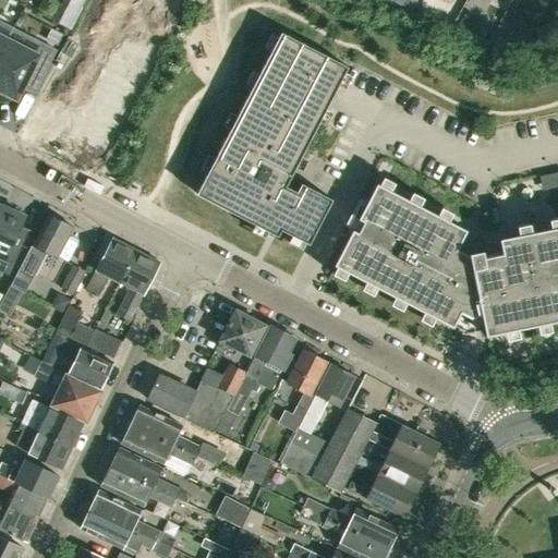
[(96,1),(94,0),(86,0),(82,9),(91,13),(96,1)]
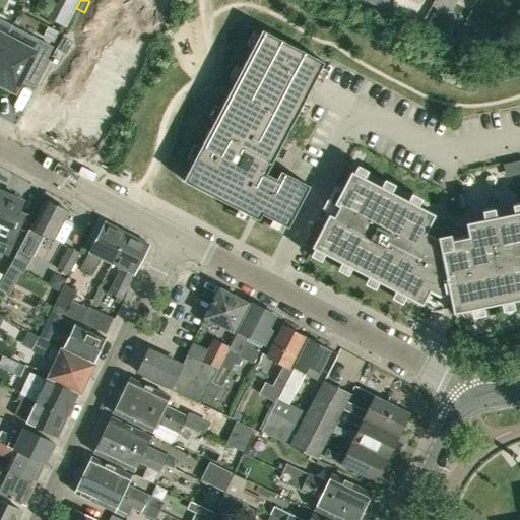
[(125,0),(120,0),(109,21),(143,39),(155,15),(125,0)]
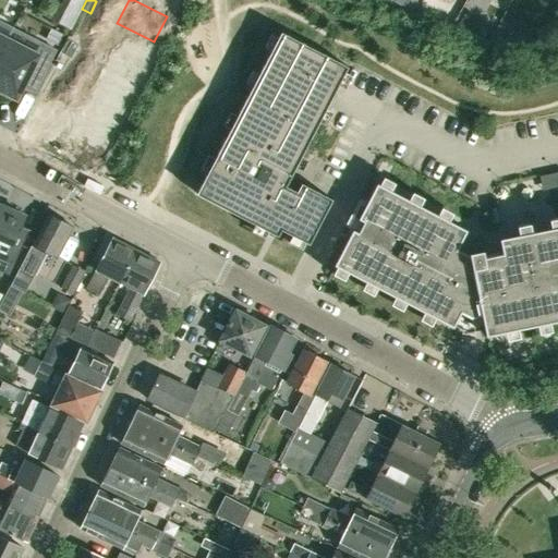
[(91,13),(82,9),(76,21),(84,24),(91,13)]
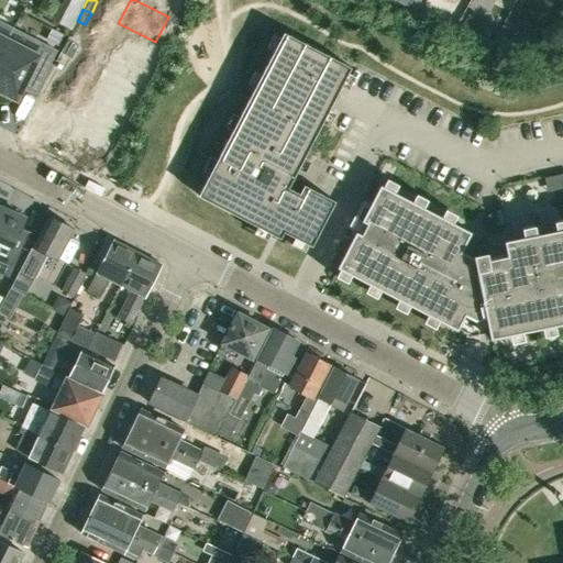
[(75,19),(59,10),(54,20),(70,29),(75,19)]
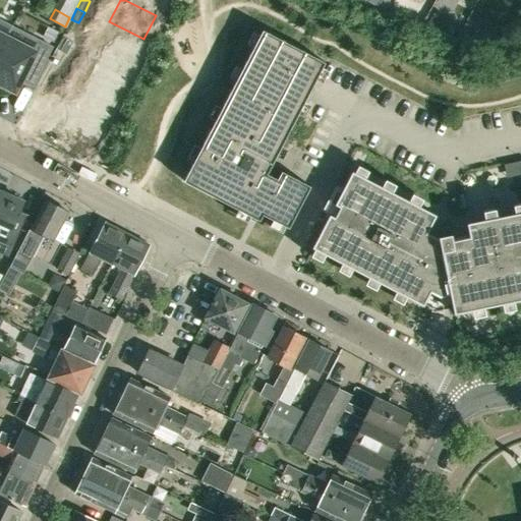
[(71,19),(65,30),(73,34),(78,22),(71,19)]
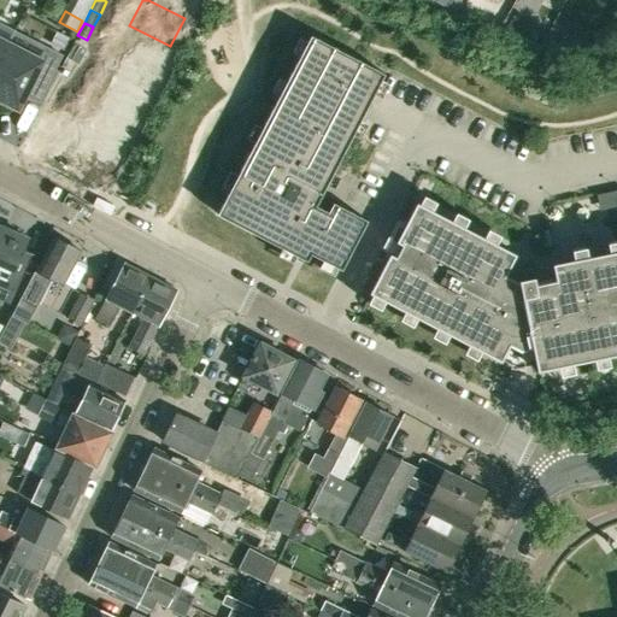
[(593,46),(571,34),(553,66),(576,77),(583,64),(593,46)]
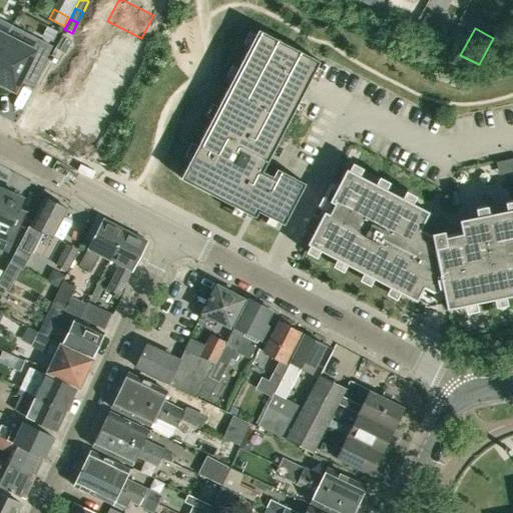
[(64,29),(59,40),(66,43),(72,33),(64,29)]
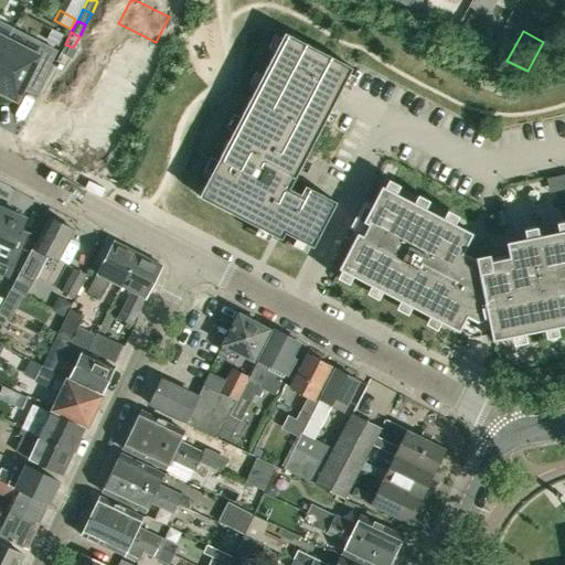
[(285,32),(199,196),(281,238),(285,232),(312,246),(337,202),(305,185),(305,187),(294,181),(352,67),(285,32)]
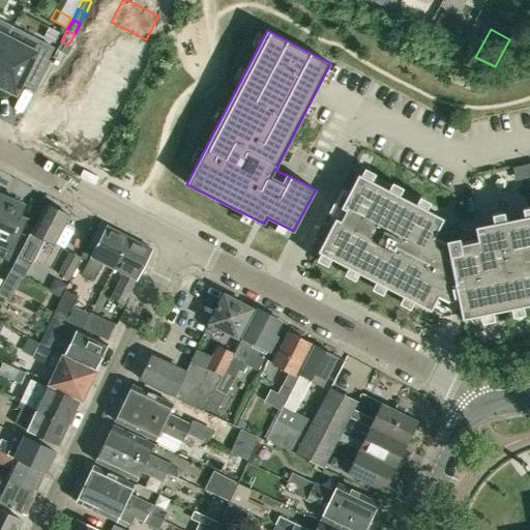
[(7,37),(0,51),(0,84),(16,92),(21,82),(32,88),(53,48),(40,40),(34,52),(7,37)]
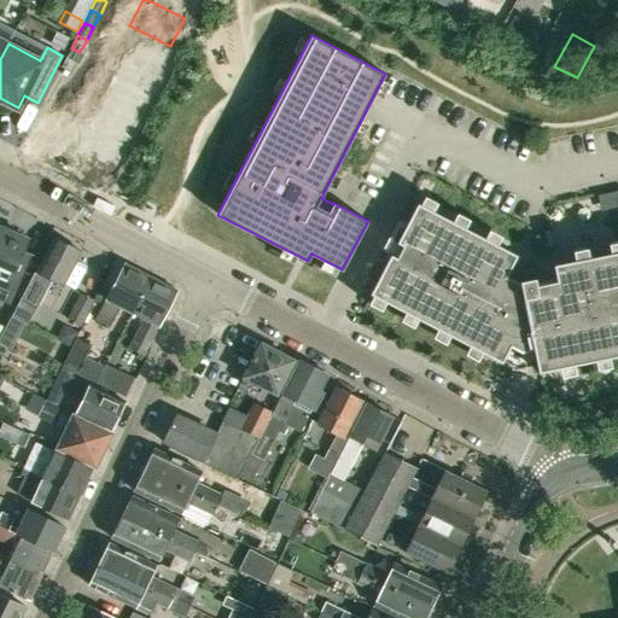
[(80,52),(71,48),(65,60),(74,65),(80,52)]
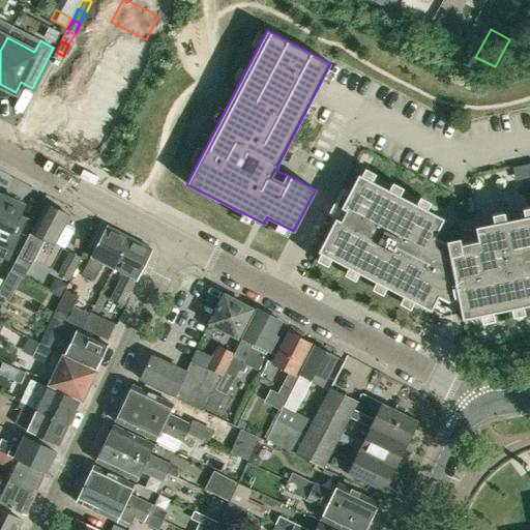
[(50,63),(58,67),(63,56),(56,52),(50,63)]
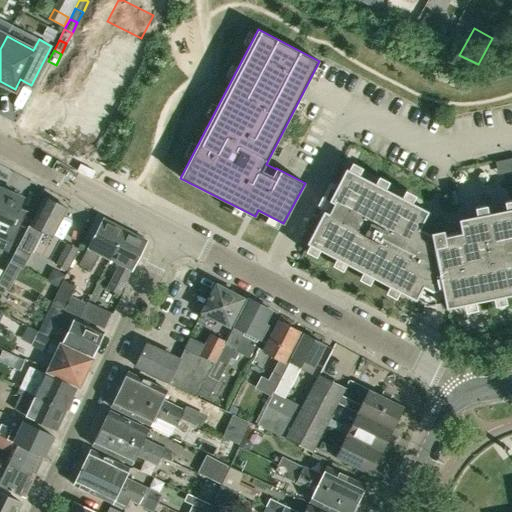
[(83,68),(71,92),(105,109),(117,86),(83,68)]
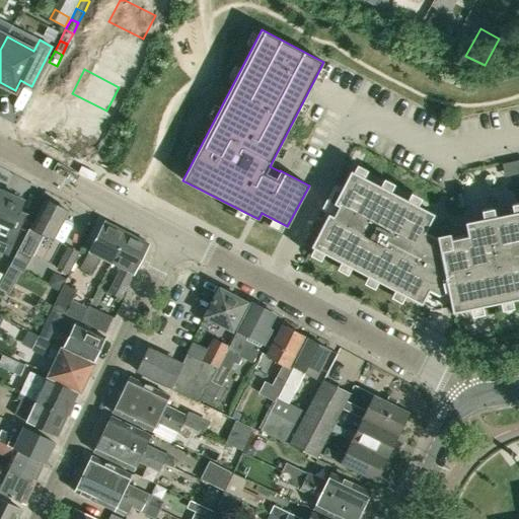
[(72,93),(60,118),(94,135),(106,110),(72,93)]
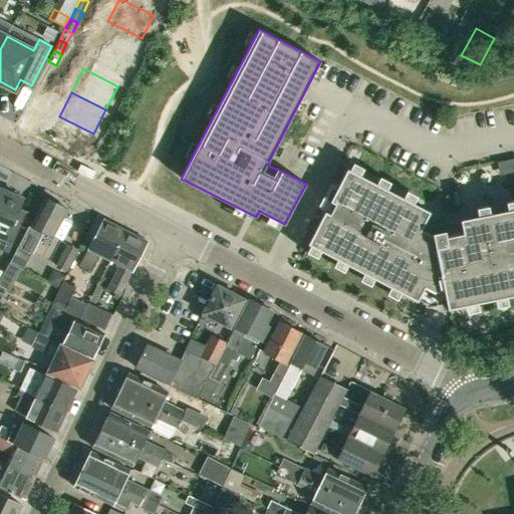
[(324,211),(307,244),(402,292),(418,301),(425,286),(434,291),(444,289),(448,308),(449,308),(451,308),(477,302),(482,302),(513,294),(513,208),(489,213),(460,219),(462,227),(463,233),(446,236),(445,230),(432,233),(433,237),(421,230),(427,219),(430,212),(404,198),(347,169),(338,186),(330,182),(317,208),(324,211)]
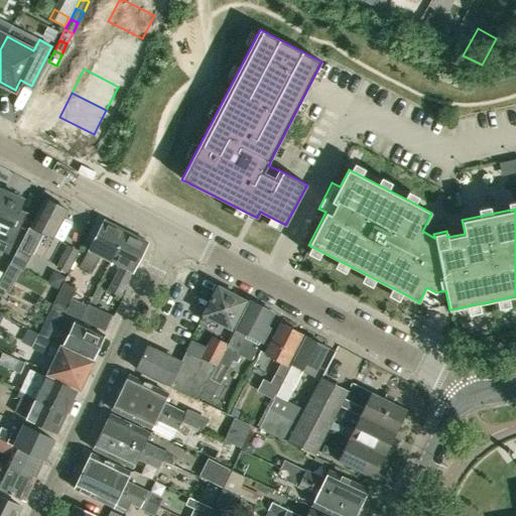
[(23,200),(5,191),(0,204),(0,237),(4,240),(0,249),(0,251),(8,255),(27,212),(26,212),(25,214),(18,211),(23,200)]
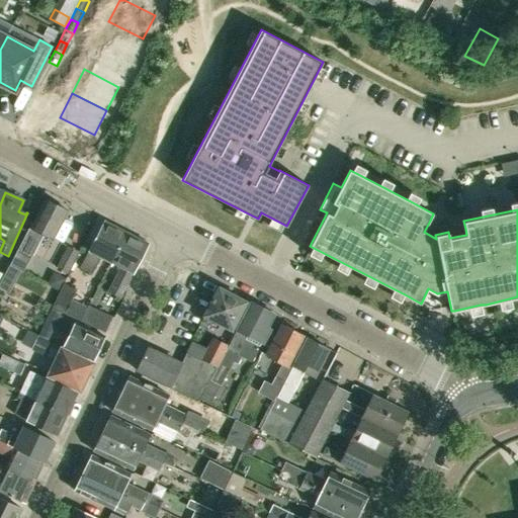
[(21,245),(12,262),(24,268),(33,251),(42,234),(53,239),(58,228),(68,210),(45,198),(35,217),(21,245)]
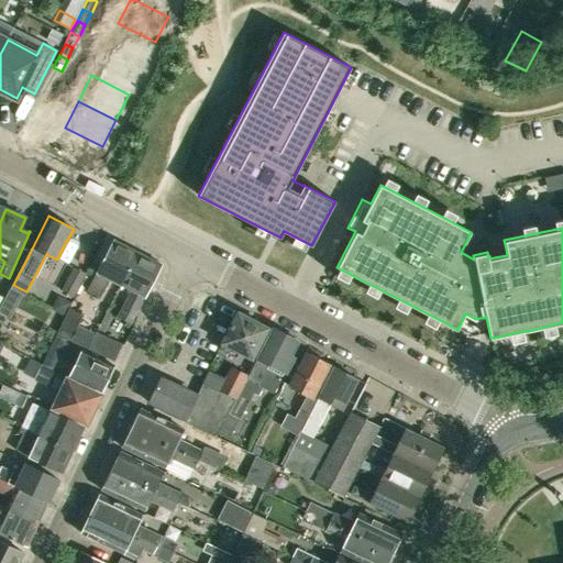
[(120,284),(136,252),(113,240),(97,273),(88,290),(100,296),(109,278),(120,284)]
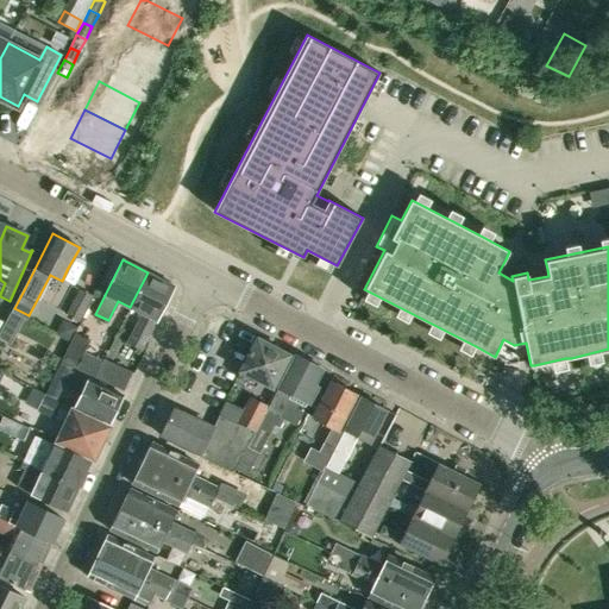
[(157,321),(164,307),(175,286),(148,272),(130,307),(142,314),(129,341),(142,349),(156,321),(157,321)]
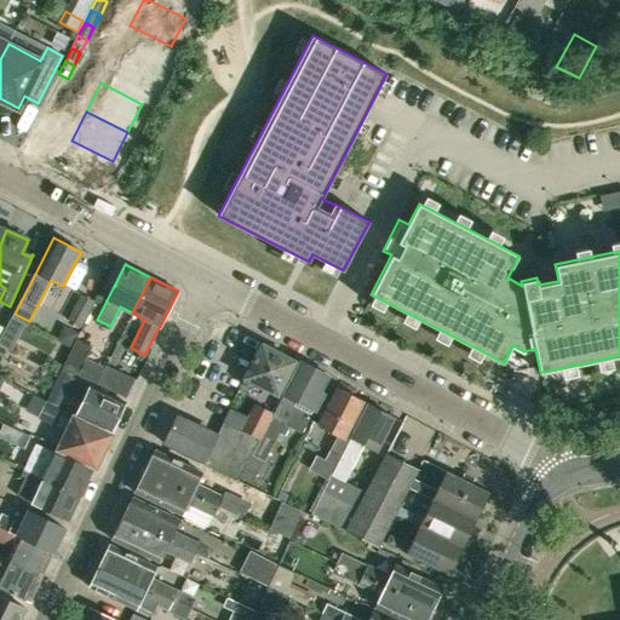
[(95,298),(81,292),(68,319),(81,326),(95,298)]
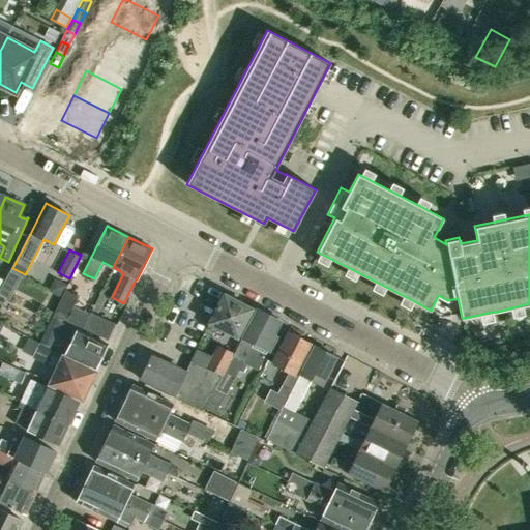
[(64,290),(52,284),(48,291),(60,297),(64,290)]
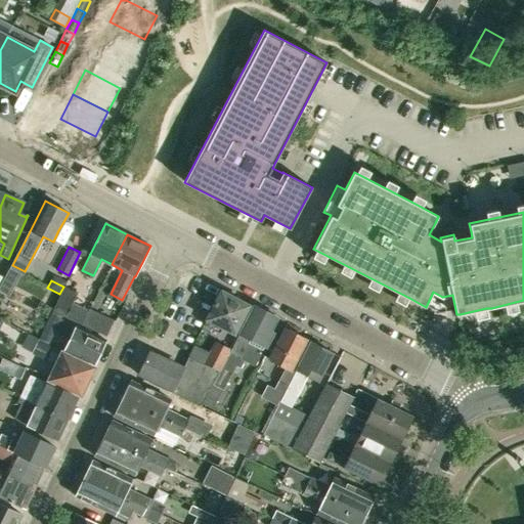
[(66,288),(53,311),(67,317),(73,304),(73,303),(78,293),(66,288)]
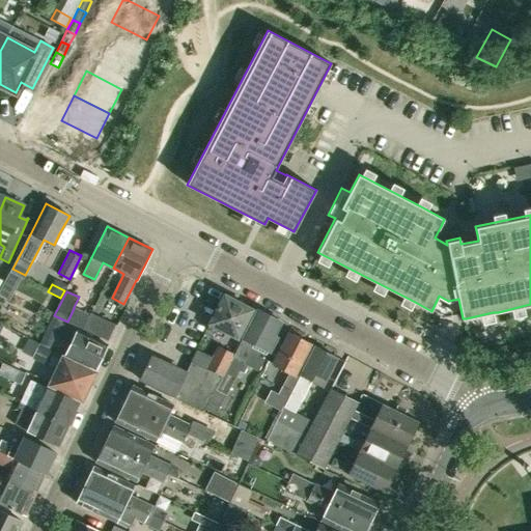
[(252,309),(238,301),(236,299),(230,296),(227,296),(224,295),(210,323),(238,338),(252,309)]
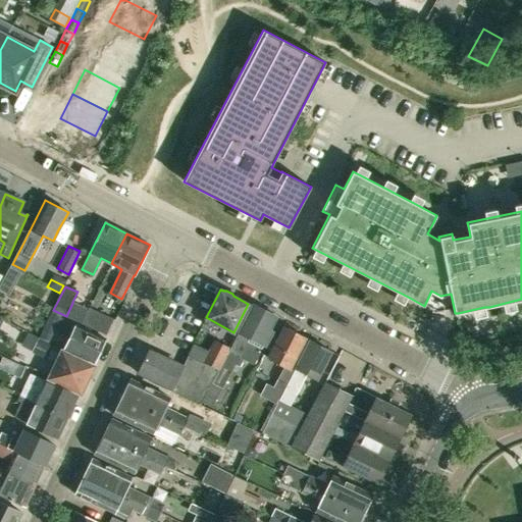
[(272,331),(269,329),(276,315),(254,304),(229,351),(227,350),(217,369),(200,404),(212,410),(235,366),(241,369),(245,361),(254,366),(272,331)]
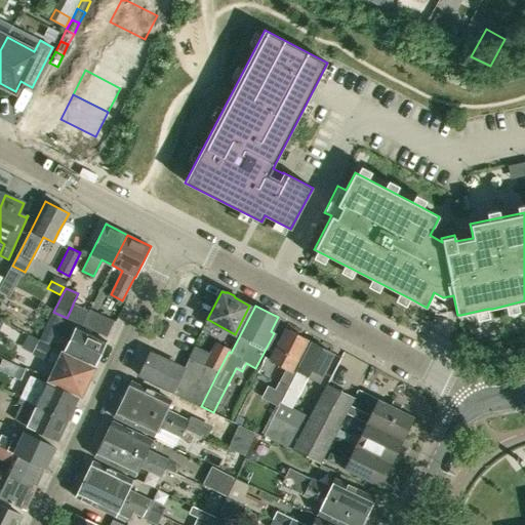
[(89,312),(82,325),(107,337),(115,321),(90,309),(89,312)]
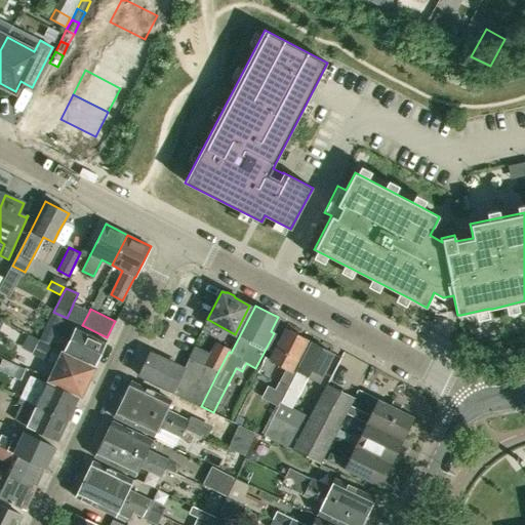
[(106,340),(76,326),(78,324),(54,314),(48,326),(56,329),(54,332),(70,339),(65,351),(94,364),(106,340)]
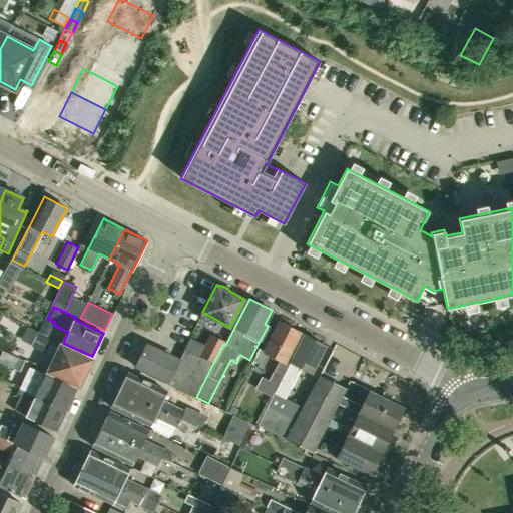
[(286,361),(292,350),(301,333),(279,321),(264,351),(280,359),(271,378),(279,382),(289,362),(286,361)]
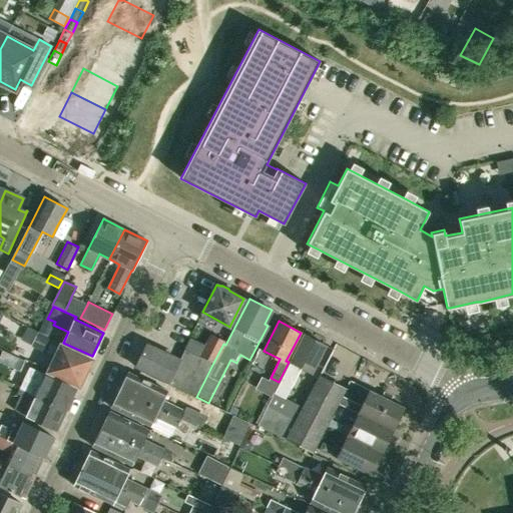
[(72,352),(46,340),(48,337),(38,332),(31,345),(41,350),(56,357),(50,371),(60,376),(78,384),(90,360),(72,352)]
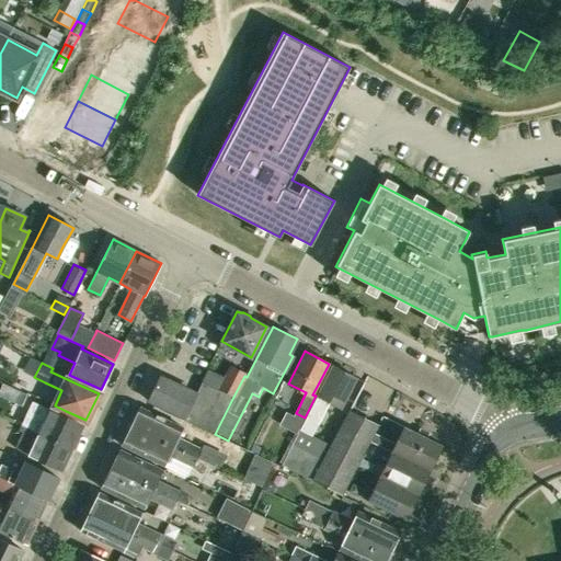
[(340,407),(355,377),(333,366),(302,424),(315,431),(330,401),(340,407)]
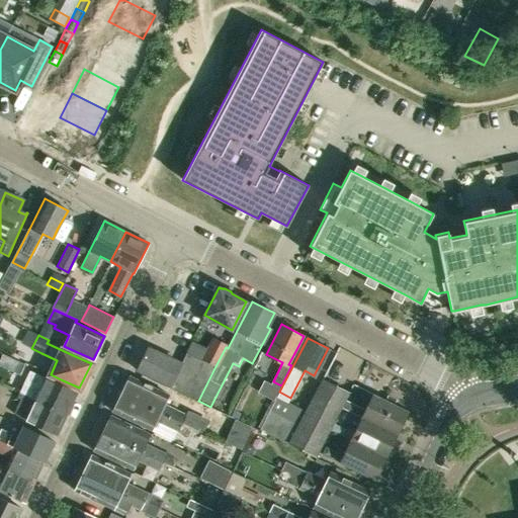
[(216,366),(226,347),(209,339),(205,348),(200,359),(216,366)]
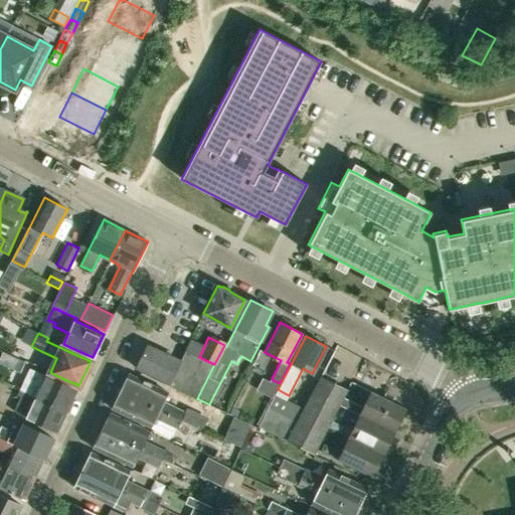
[(190,340),(185,350),(199,357),(204,346),(190,340)]
